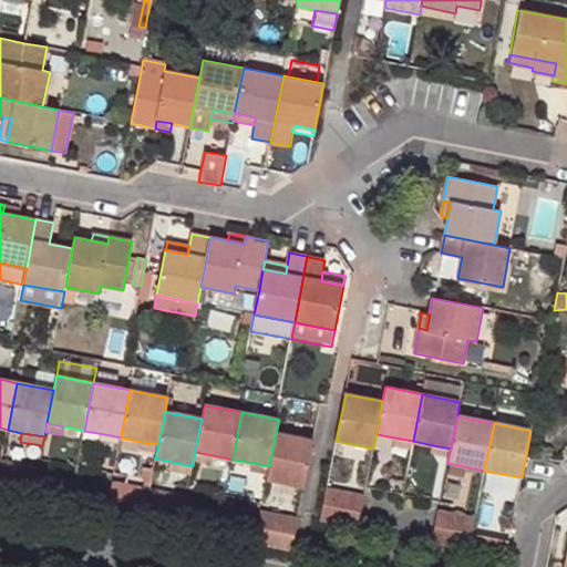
[(104,443),(120,445),(121,437),(105,434),(104,443)]
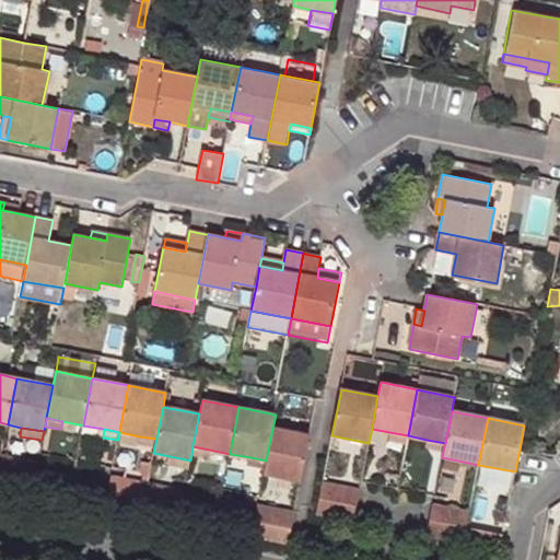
[(266,461),(265,469),(264,475),(301,482),(310,435),(272,429),(266,461)]
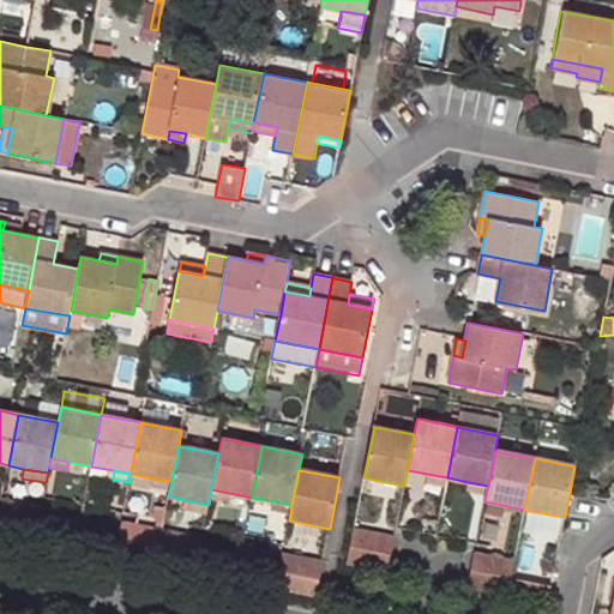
[(426,483),(446,487),(447,477),(427,474),(426,483)]
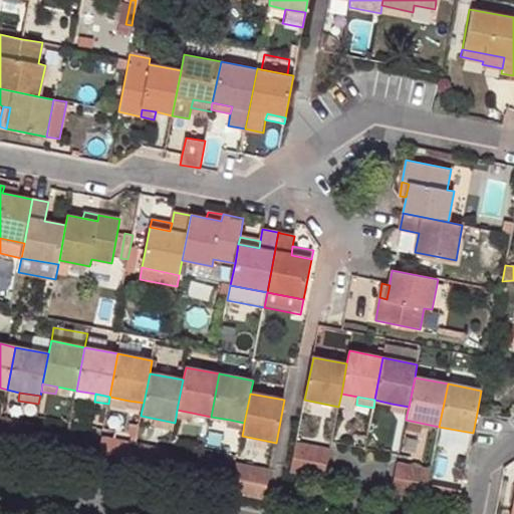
[(127,408),(142,411),(144,403),(129,401),(127,408)]
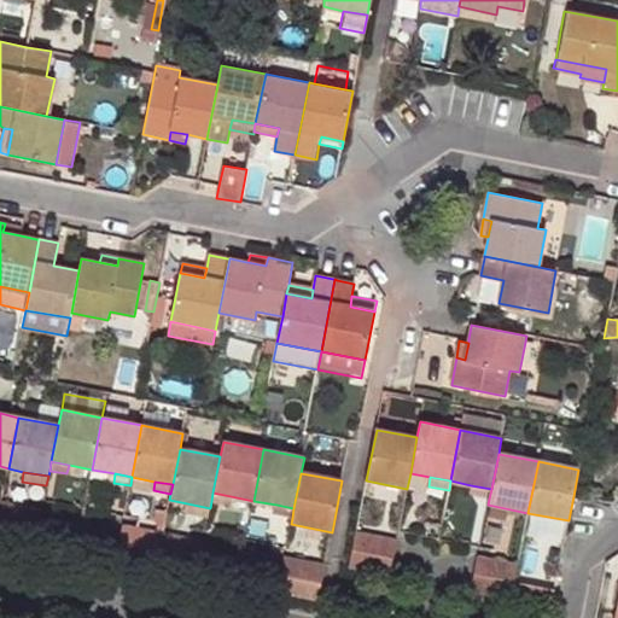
[(470,494),(489,499),(491,489),(471,485),(470,494)]
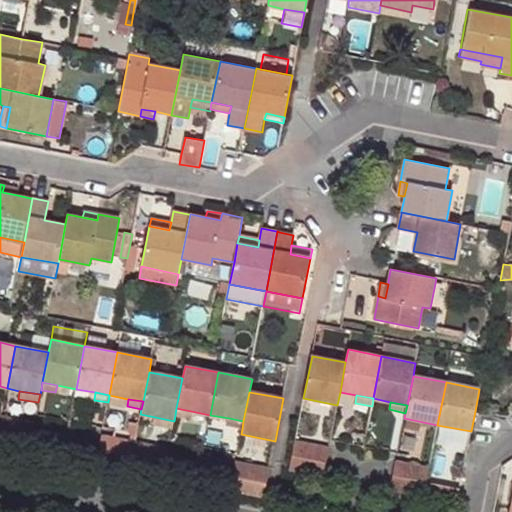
[(191,411),(176,408),(175,415),(189,419),(191,411)]
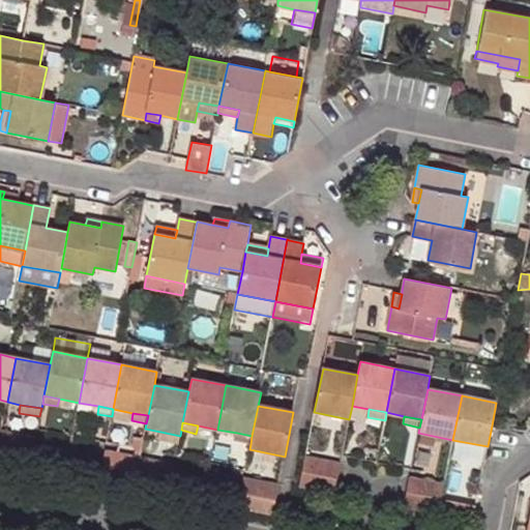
[(158,440),(178,444),(180,436),(160,432),(158,440)]
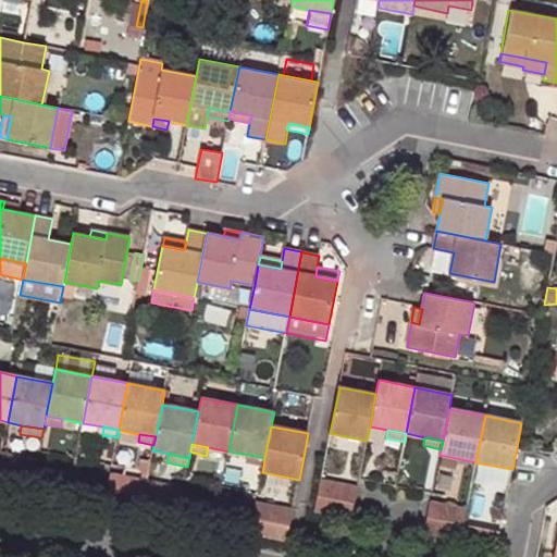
[(248,463),(263,467),(264,458),(249,455),(248,463)]
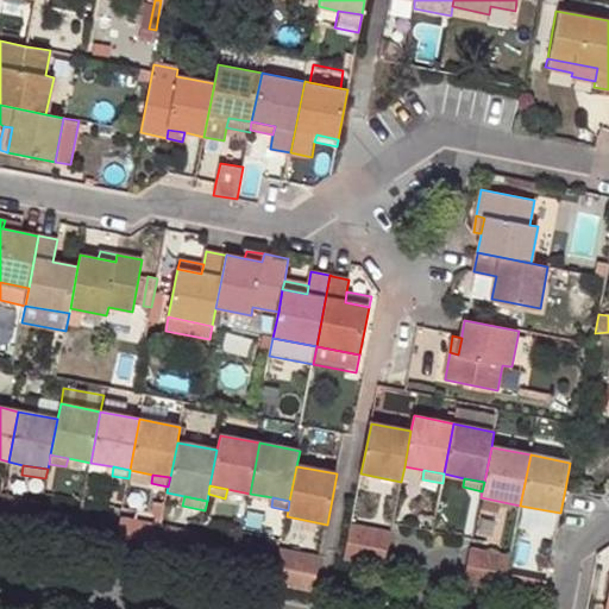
[(154,525),(161,527),(164,504),(155,503),(152,515),(155,515),(154,525)]
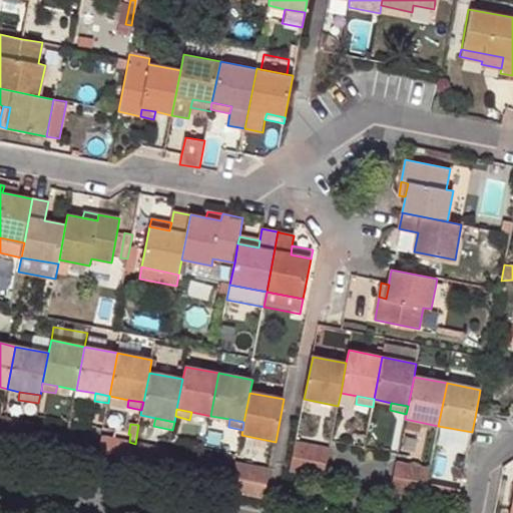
[(132,457),(135,444),(129,442),(101,437),(98,451),(132,457)]
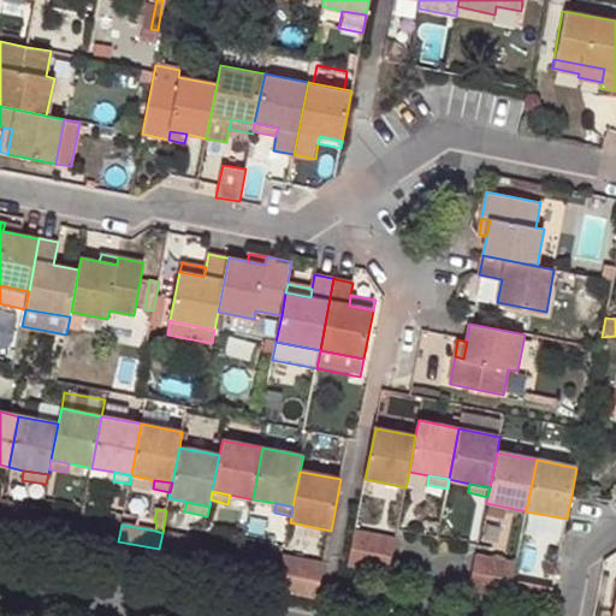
[(395,539),(355,532),(351,548),(392,556),(395,539)]
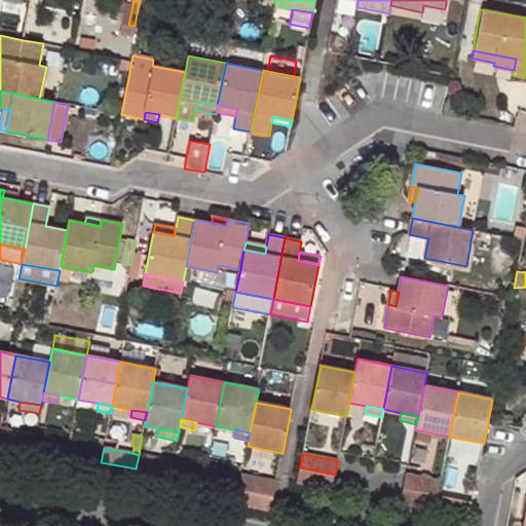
[(173,461),(139,455),(136,468),(171,476),(173,461)]
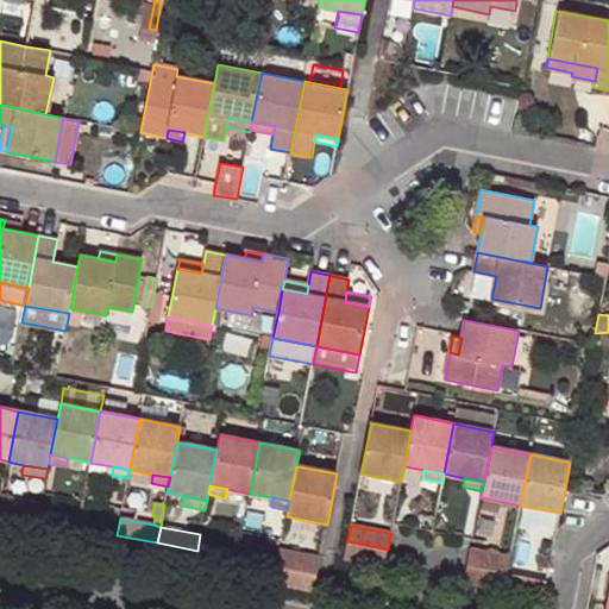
[(157,542),(117,535),(113,553),(154,560),(157,542)]
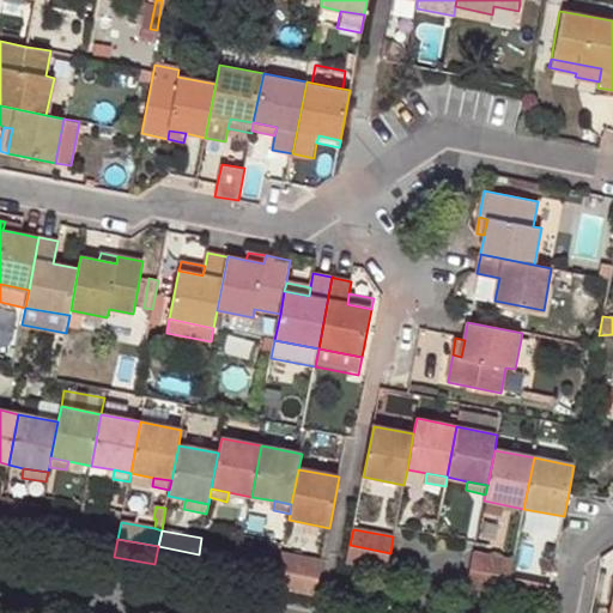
[(390,553),(350,545),(346,563),(387,571),(390,553)]
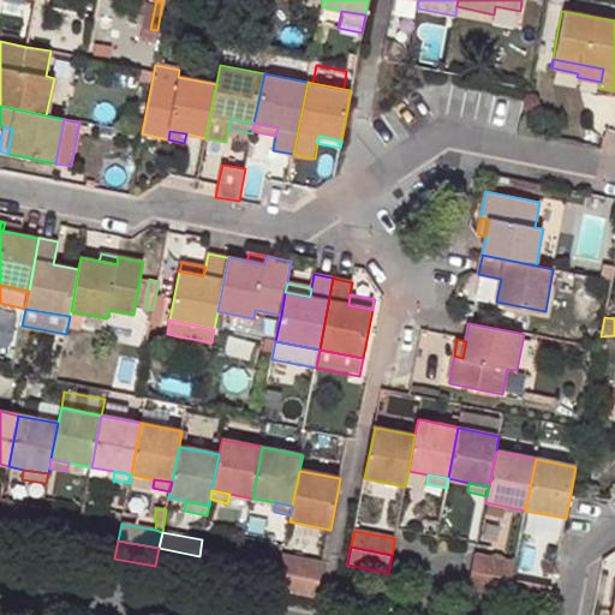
[(472,571),(512,579),(515,563),(476,555),(472,571)]
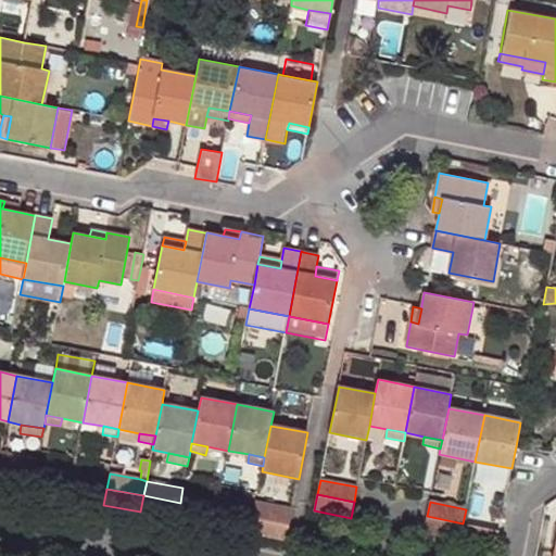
[(292,509),(255,503),(253,517),(289,526),(292,509)]
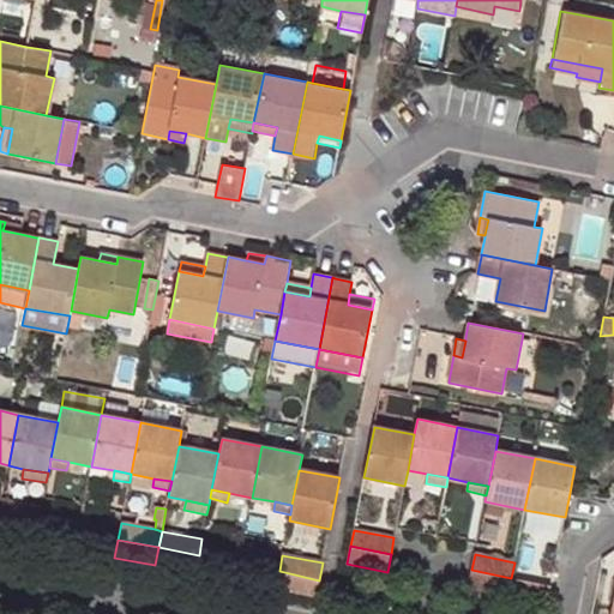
[(511,578),(471,570),(468,588),(507,596),(511,578)]
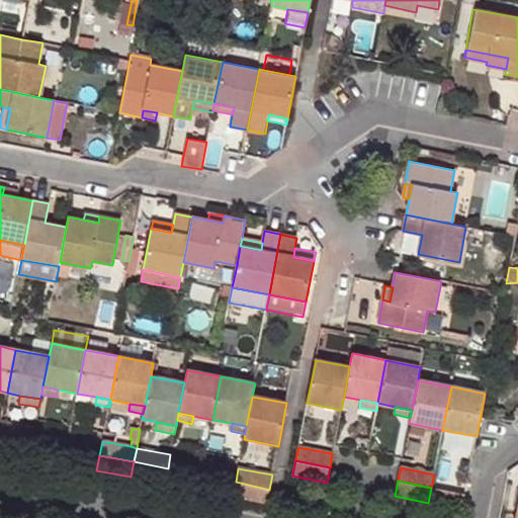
[(269,490),(236,482),(233,497),(267,503),(269,490)]
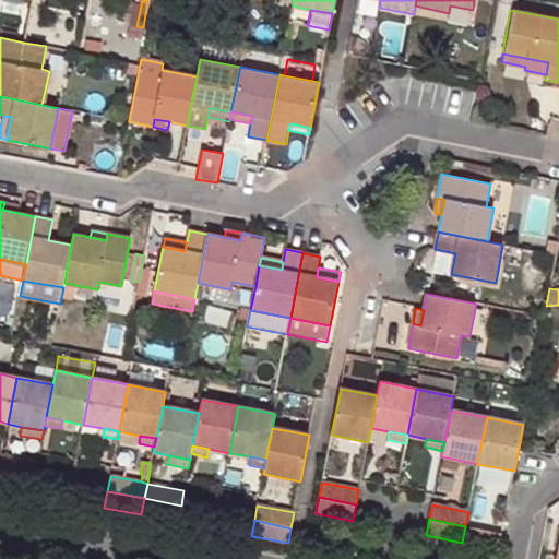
[(462,543),(500,549),(502,534),(465,526),(462,543)]
